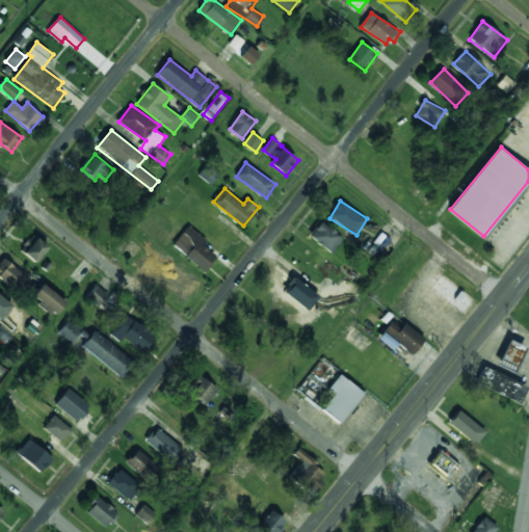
[(345,239),(322,220),(311,236),(334,254),(345,239)]
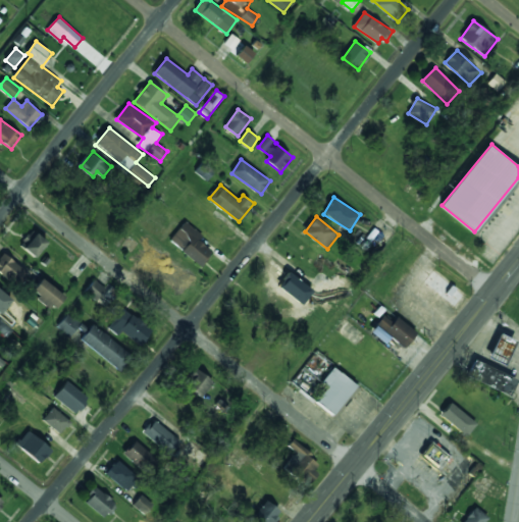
[(204,236),(186,221),(170,242),(203,266),(213,252),(200,242),(204,236)]
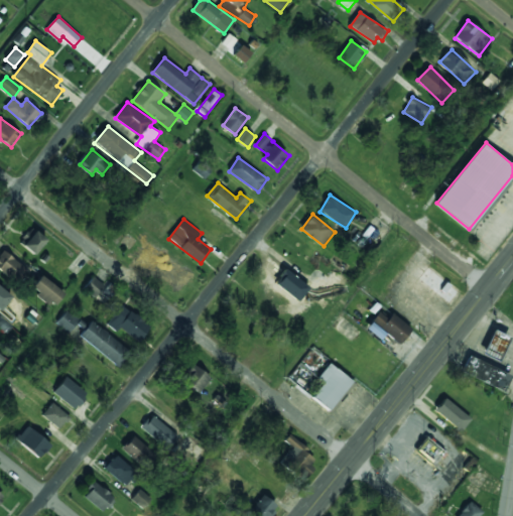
[(36,255),(47,239),(32,228),(21,244),(36,255)]
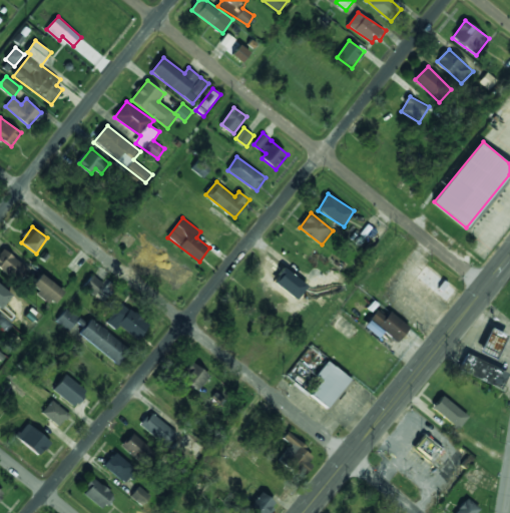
[(0,268),(21,280),(29,266),(2,250),(0,253),(0,268)]
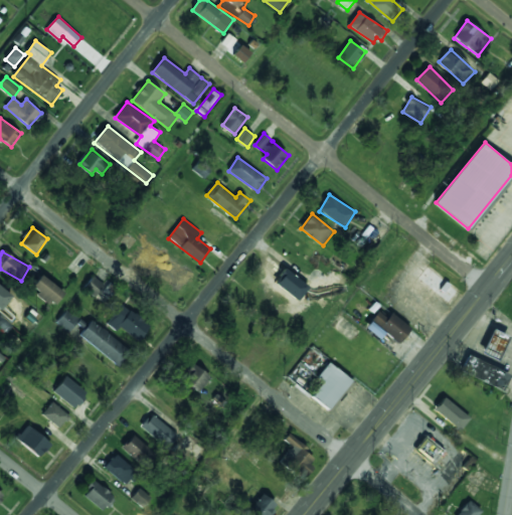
[(417,280),(451,306),(462,291),(430,266),(417,280)]
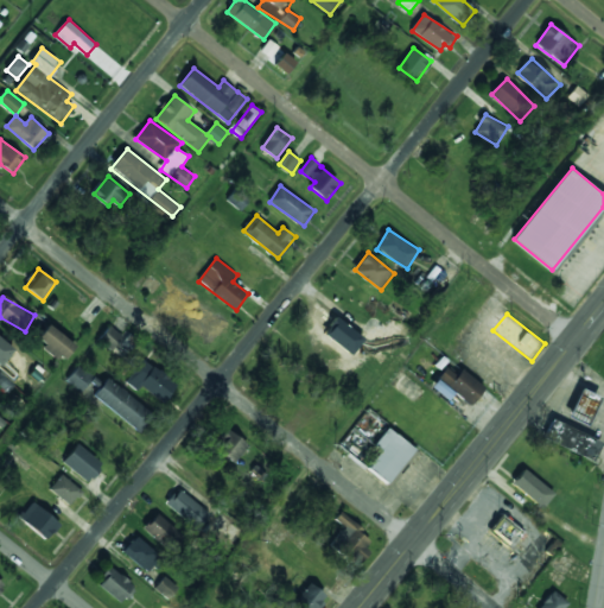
[(412,329),(399,318),(380,342),(393,352),(412,329)]
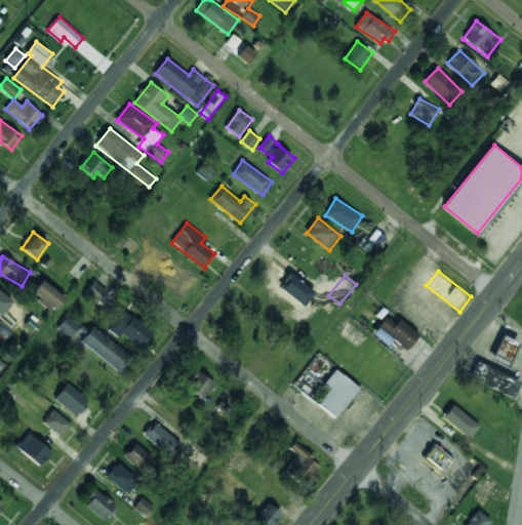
[(67,298),(43,280),(32,293),(55,313),(67,298)]
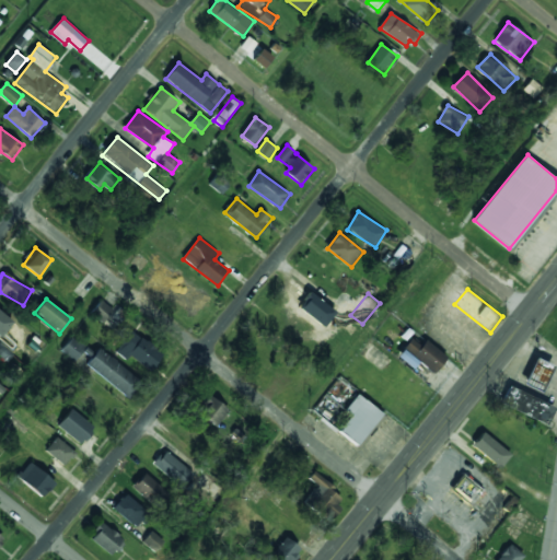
[(92,313),(104,323),(115,310),(103,300),(92,313)]
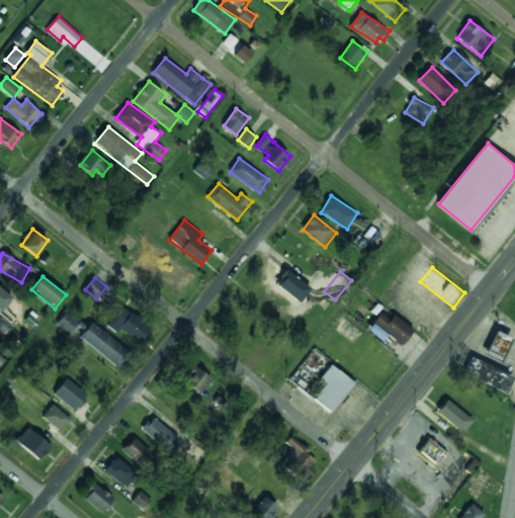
[(0,307),(3,310),(13,295),(0,285),(0,307)]
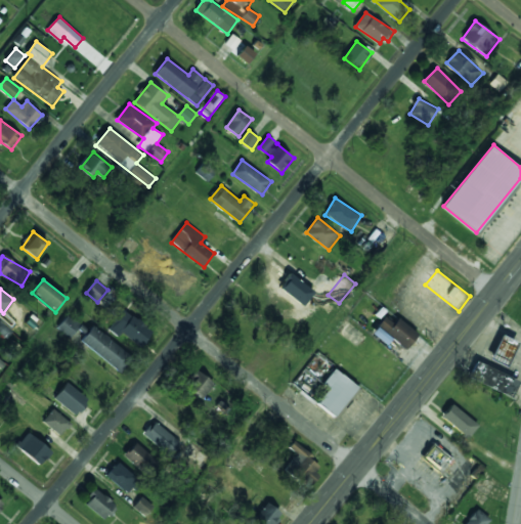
[(110,330),(120,337),(123,333),(142,347),(154,332),(119,307),(112,318),(116,321),(110,330)]
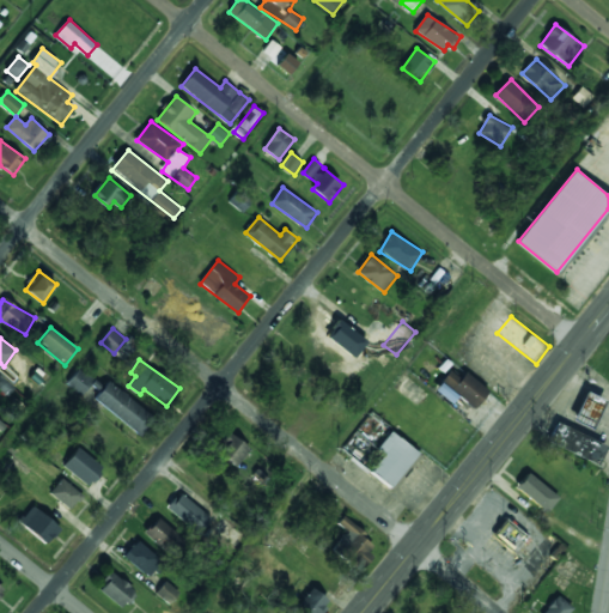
[(69,383),(140,437),(156,417),(109,381),(105,387),(80,368),(69,383)]
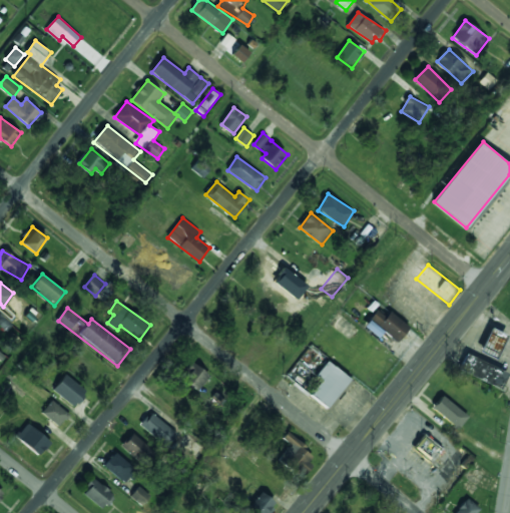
[(411,327),(391,312),(387,317),(378,310),(365,327),(380,338),(385,331),(399,342),(411,327)]
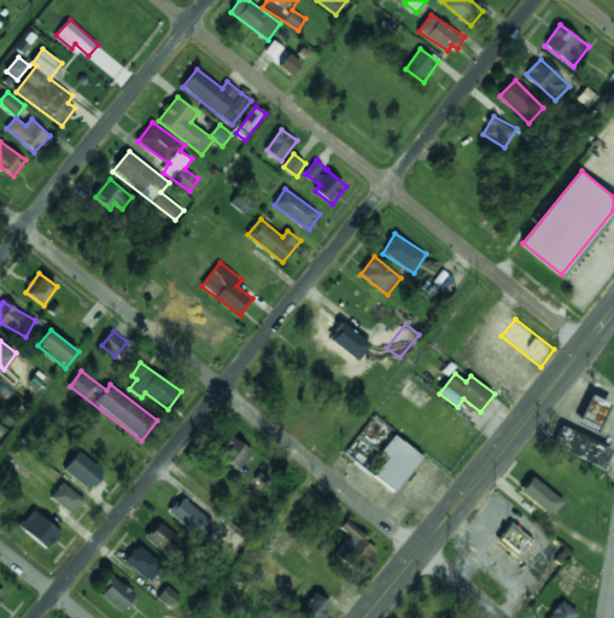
[(595,431),(608,404),(592,396),(578,423),(595,431)]
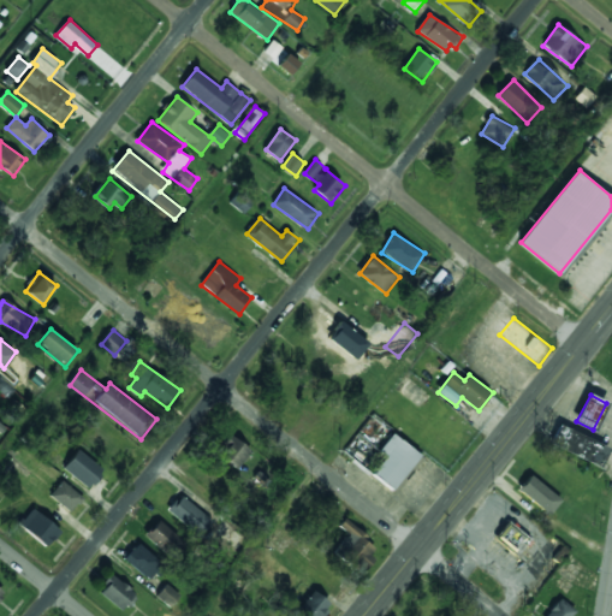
[(552,443),(600,467),(608,449),(560,425),(552,443)]
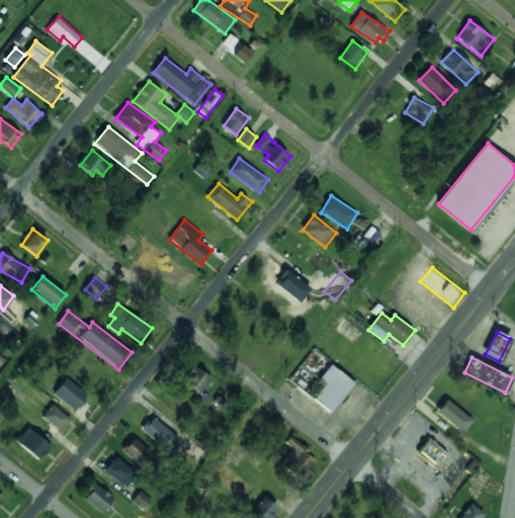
[(200,395),(213,380),(194,364),(182,379),(200,395)]
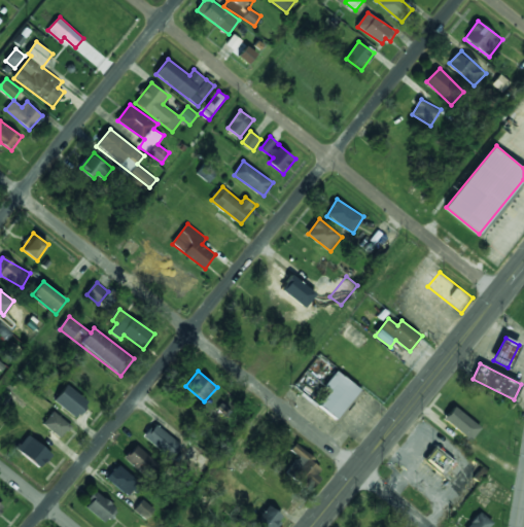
[(340,420),(361,388),(338,371),(327,385),(333,389),(320,407),(340,420)]
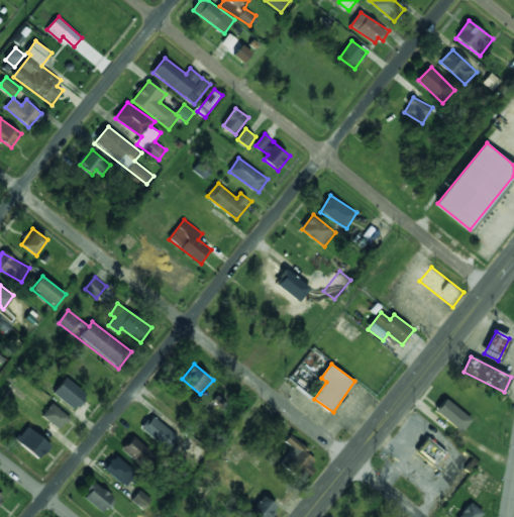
[(89,394),(67,377),(55,394),(77,411),(89,394)]
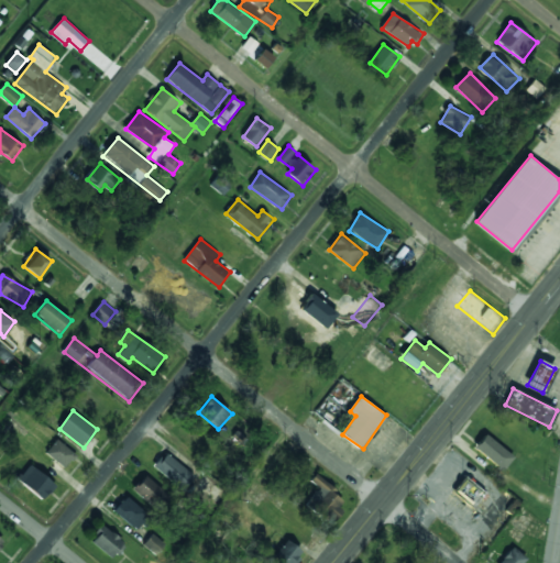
[(515,456),(486,433),(475,448),(504,471),(515,456)]
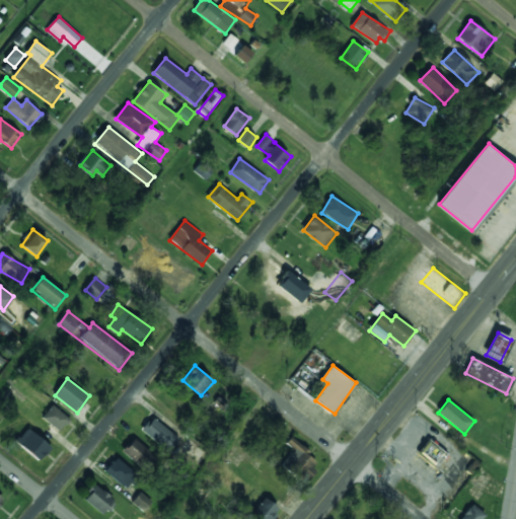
[(62,432),(72,419),(54,404),(44,418),(62,432)]
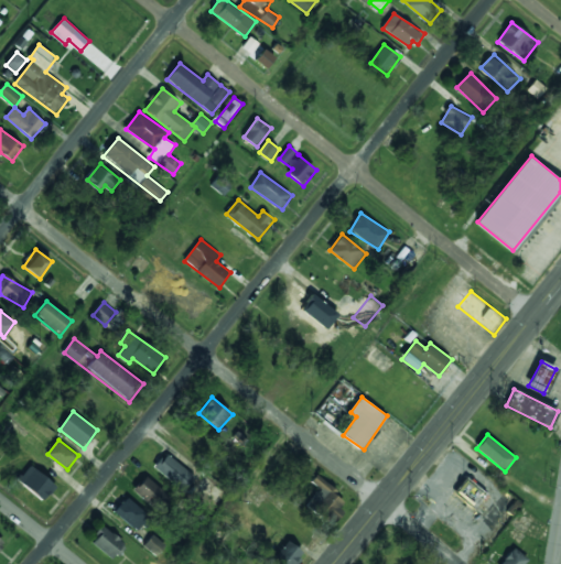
[(185,490),(196,476),(166,454),(155,468),(185,490)]
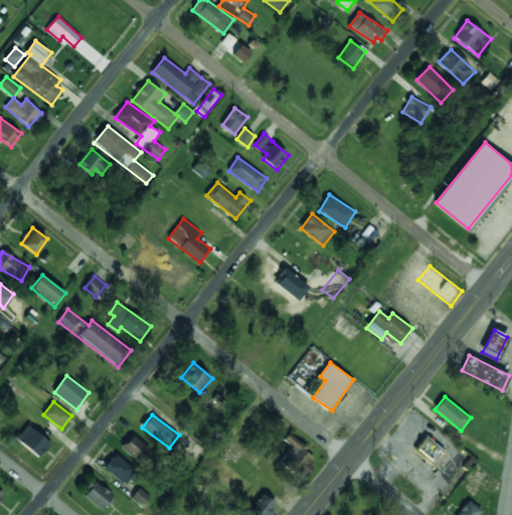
[(52,445),(30,424),(18,439),(40,459),(52,445)]
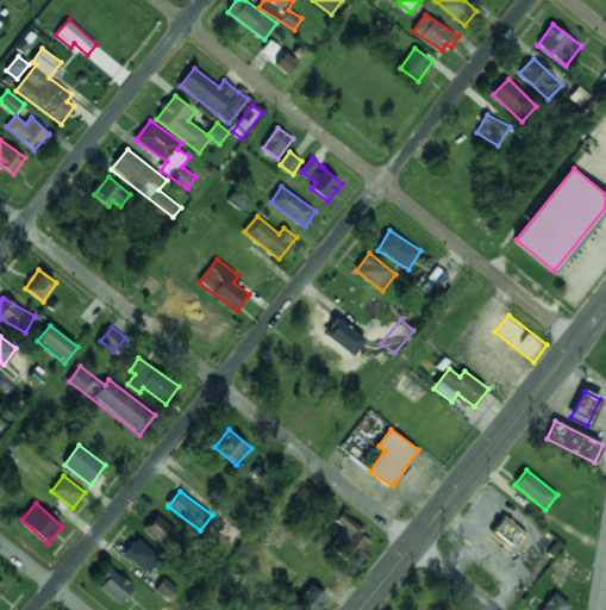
[(220,539),(235,549),(249,533),(223,512),(212,526),(224,535),(220,539)]
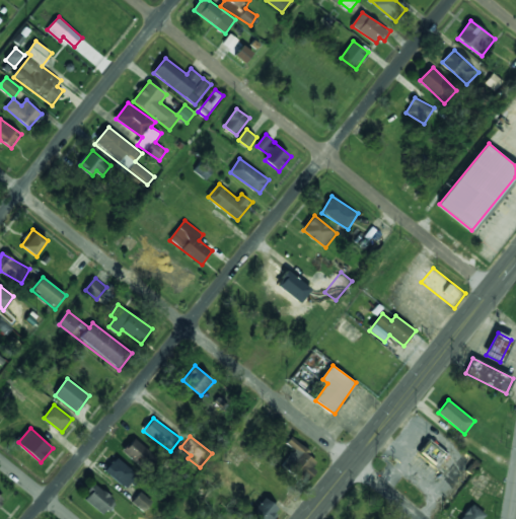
[(310,451),(293,437),(288,443),(296,450),(284,463),(306,482),(320,464),(308,454),(310,451)]
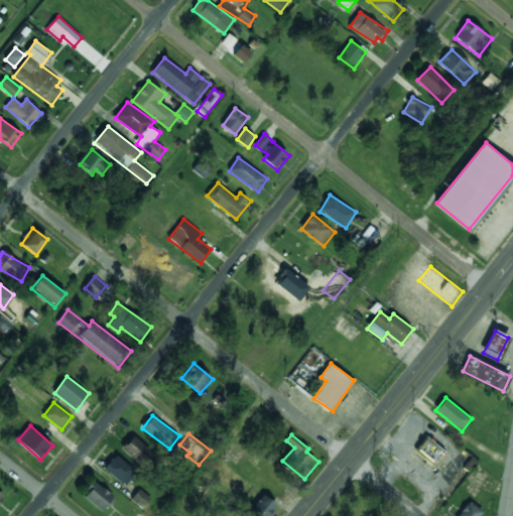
[(152,450),(134,435),(123,449),(141,465),(152,450)]
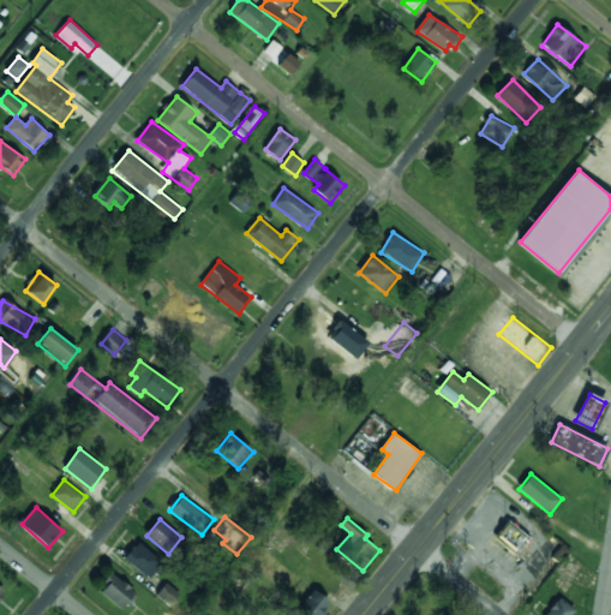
[(532,539),(510,520),(496,536),(517,556),(532,539)]
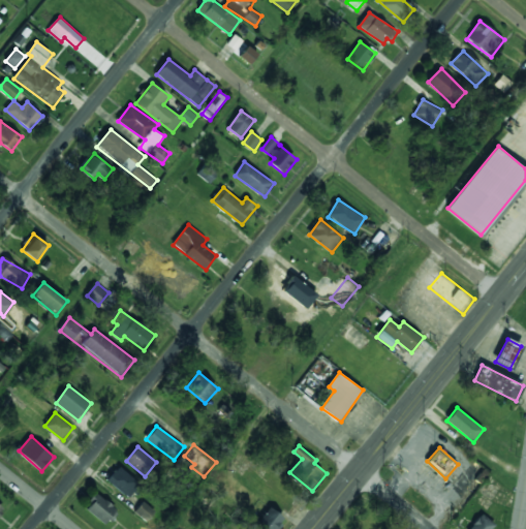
[(107,483),(129,496),(140,480),(119,467),(107,483)]
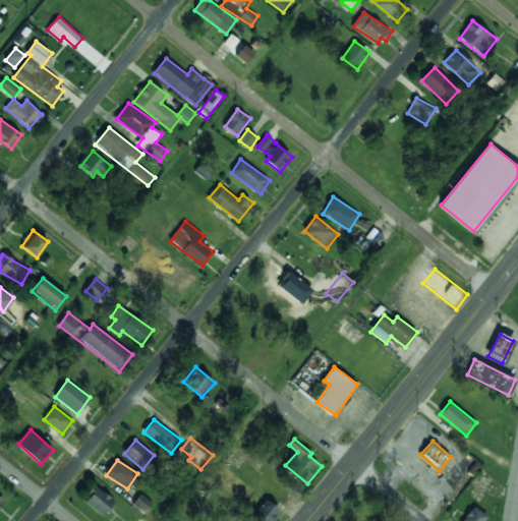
[(106,517),(117,503),(96,485),(84,501),(106,517)]
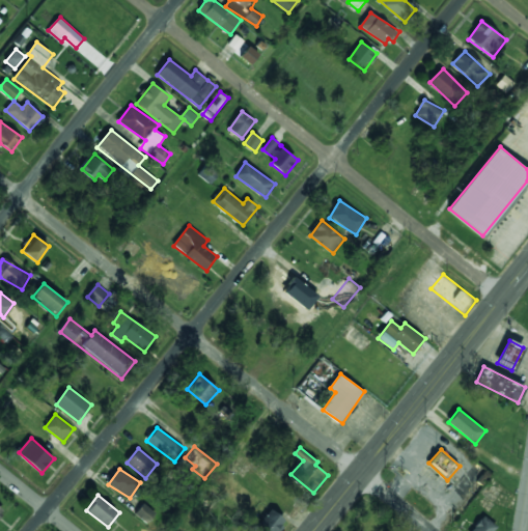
[(136,513),(149,525),(158,513),(145,503),(136,513)]
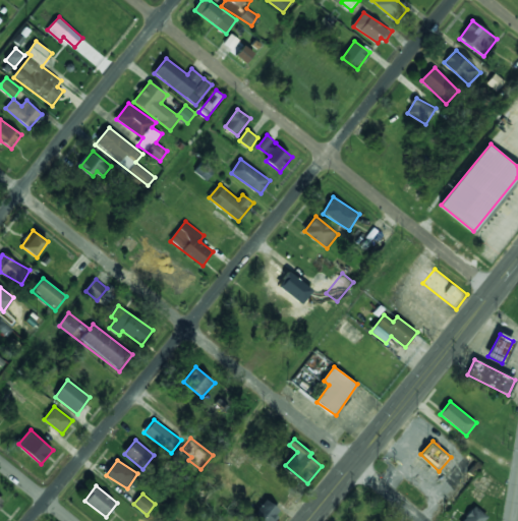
[(274,520),(282,512),(267,500),(252,517),(257,520),(274,520)]
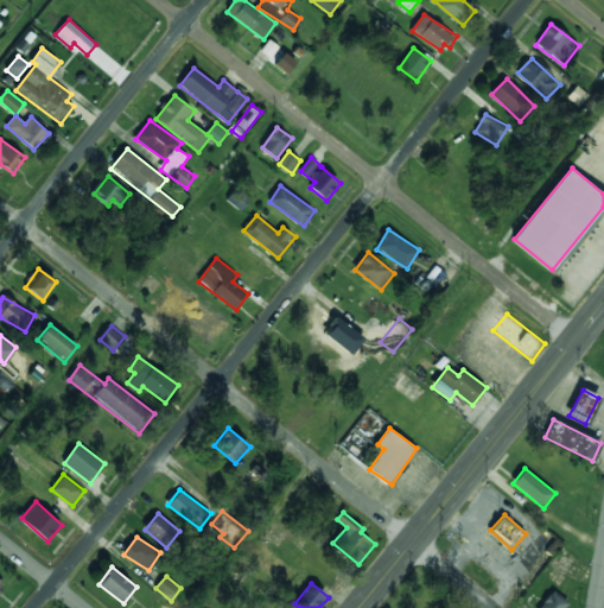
[(566,607),(570,605),(554,591),(540,607),(566,607)]
